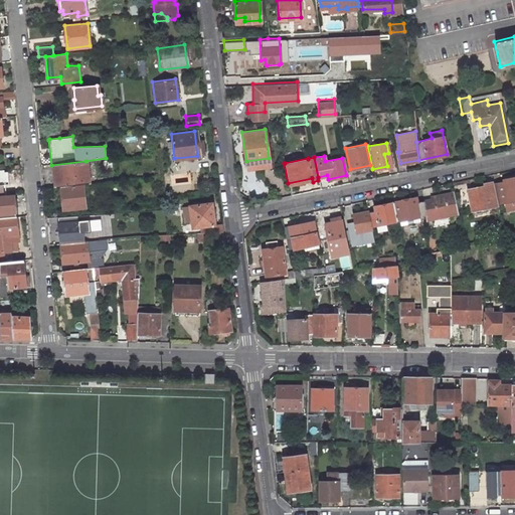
[(51,165),(54,186),(59,185),(82,183),(88,182),(86,161),(51,165)]
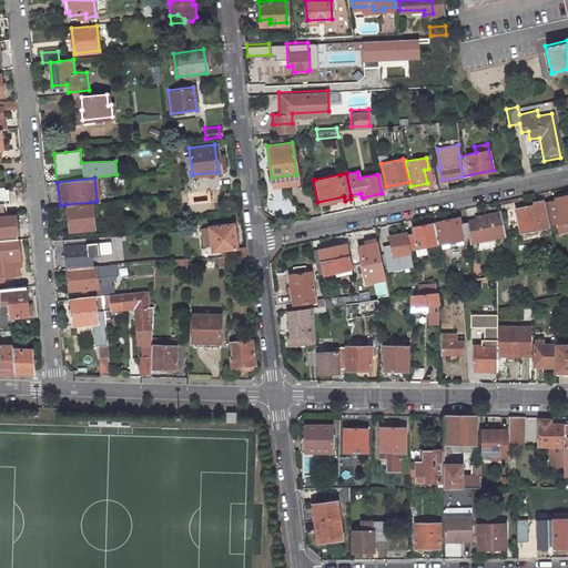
[(567,193),(558,196),(554,198),(555,200),(543,203),(547,224),(557,222),(559,231),(567,229),(567,193)]
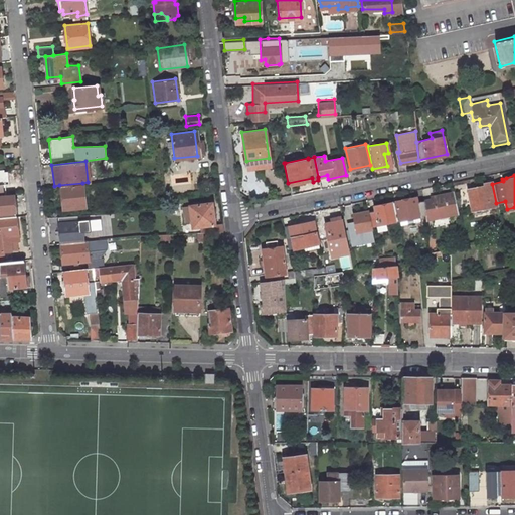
[(482,185),(467,189),(472,210),(496,205),(496,203),(492,184),(491,181),(482,183),(482,185)]
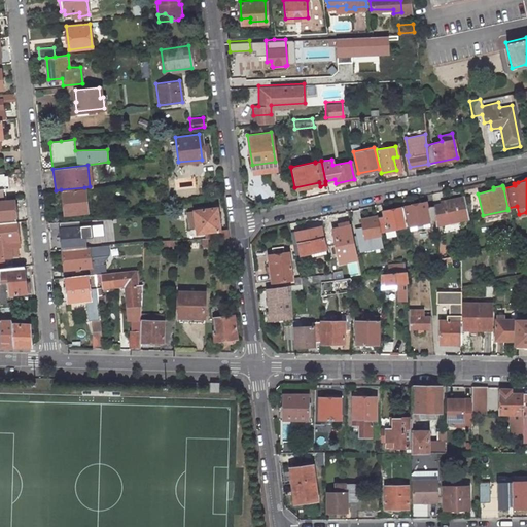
[(64,215),(88,212),(84,187),(61,189),(64,215)]
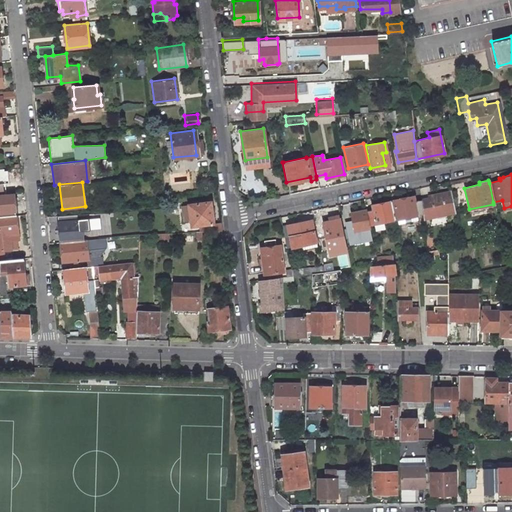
[(450,190),(438,192),(439,195),(419,199),(421,213),(421,218),(436,215),(445,213),(454,211),(450,190)]
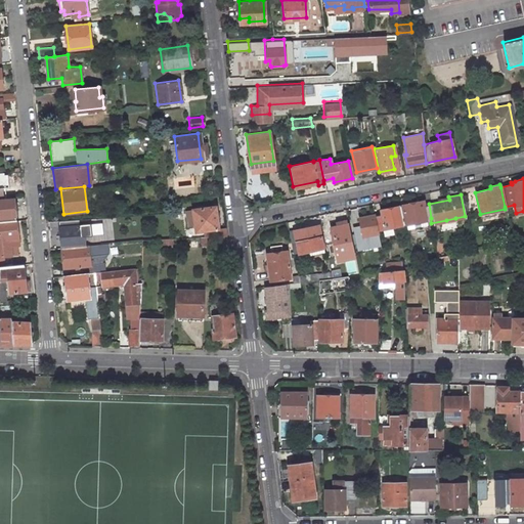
[(13,199),(0,200),(0,221),(15,220),(13,199)]
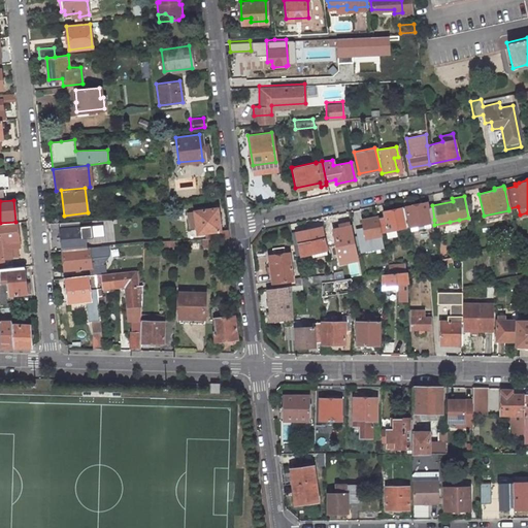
[(426,207),(425,202),(404,206),(408,225),(414,224),(422,222),(434,220),(432,205),(426,207)]
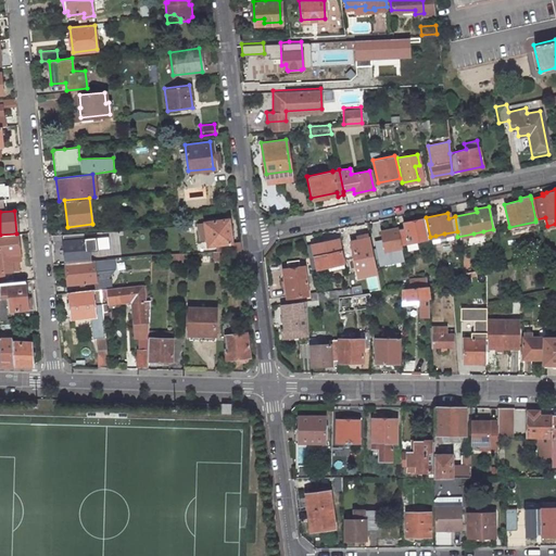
[(230,242),(228,218),(204,222),(206,244),(214,244),(214,250),(225,249),(231,249),(230,242)]
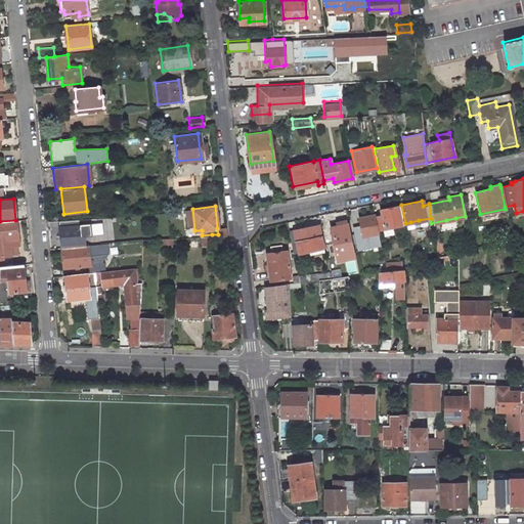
[(399,206),(381,210),(382,213),(374,214),(377,226),(384,225),(384,228),(403,224),(399,206)]
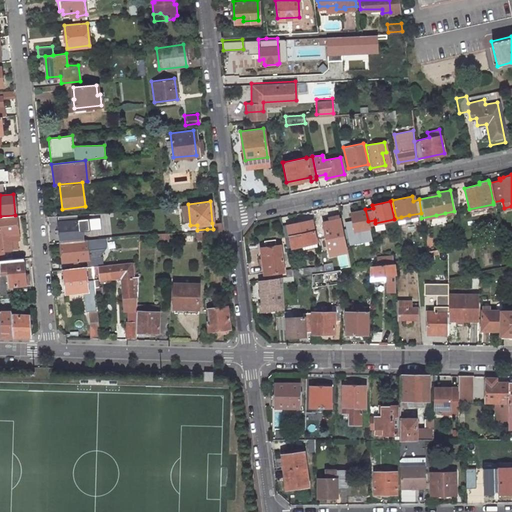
[(181,205),(184,226),(190,225),(188,204),(181,205)]
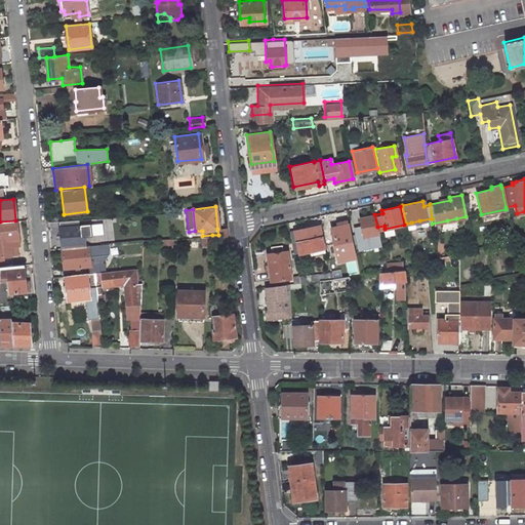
[(374,213),(358,216),(362,236),(378,233),(377,227),(374,214),(374,213)]
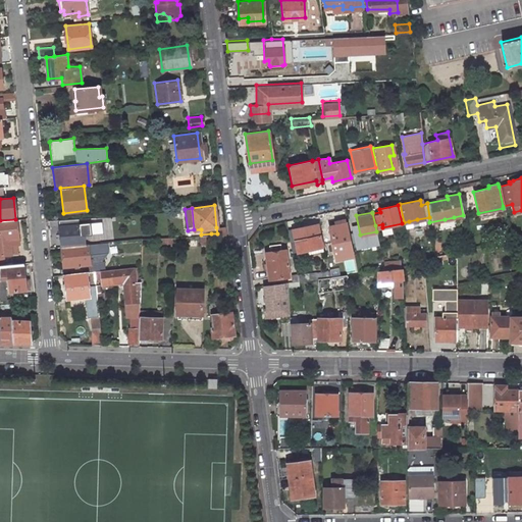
[(16,237),(15,219),(0,220),(0,255),(9,254),(8,245),(14,244),(16,244),(16,237)]
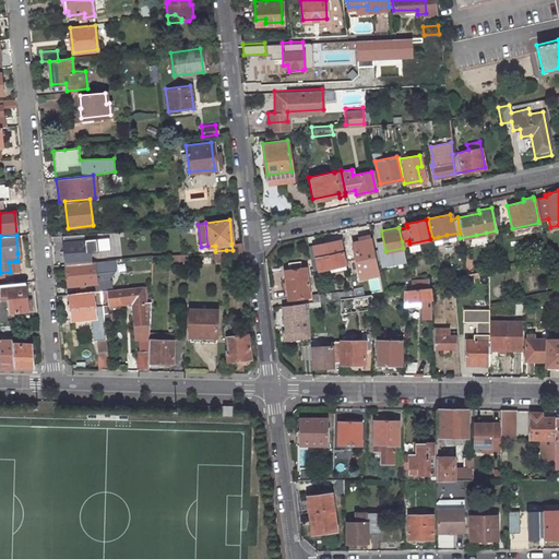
[(78,252),(85,252),(84,238),(82,238),(62,240),(64,263),(79,262),(78,252)]
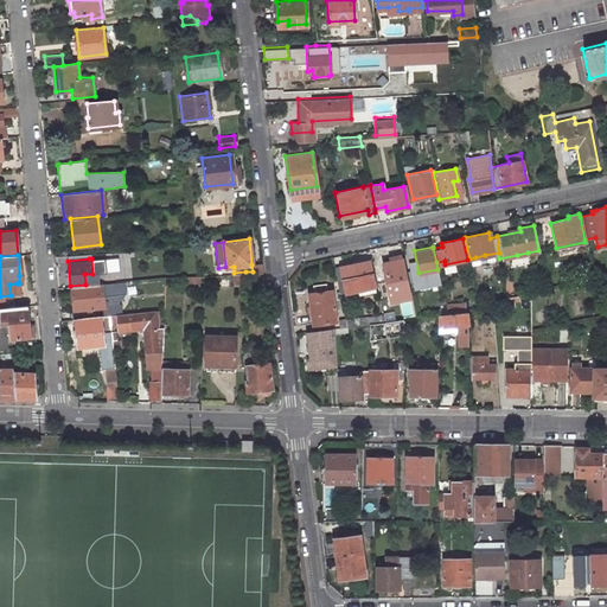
[(403,259),(384,262),(393,300),(411,296),(403,259)]
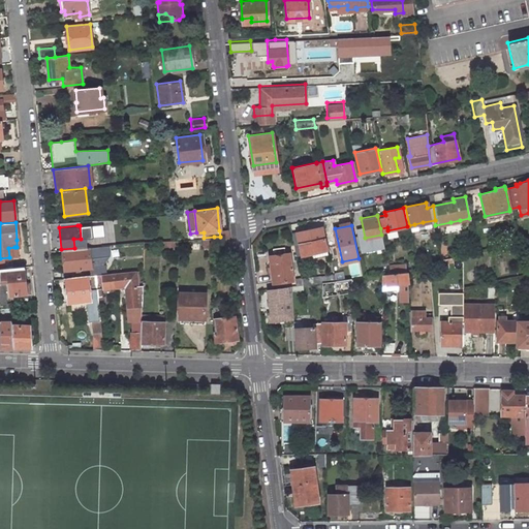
[(325,249),(321,226),(290,232),(292,244),(298,244),(300,253),(325,249)]
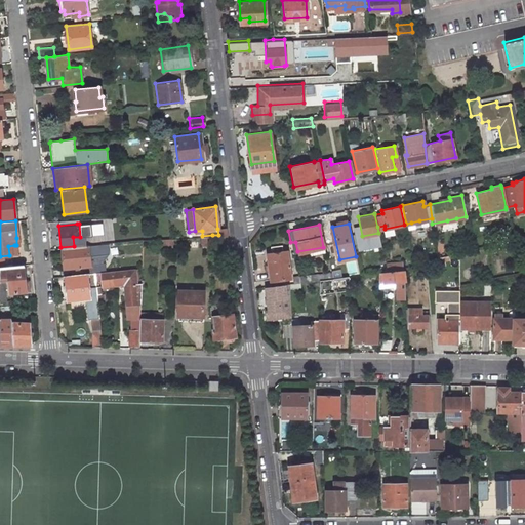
[(202,236),(203,243),(211,244),(212,235),(202,236)]
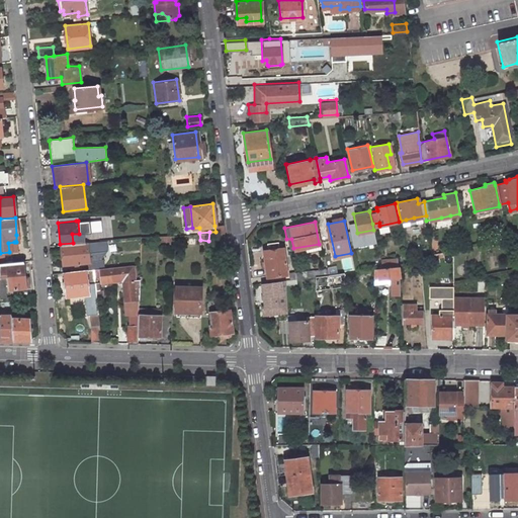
[(357,245),(355,233),(349,235),(351,247),(357,245)]
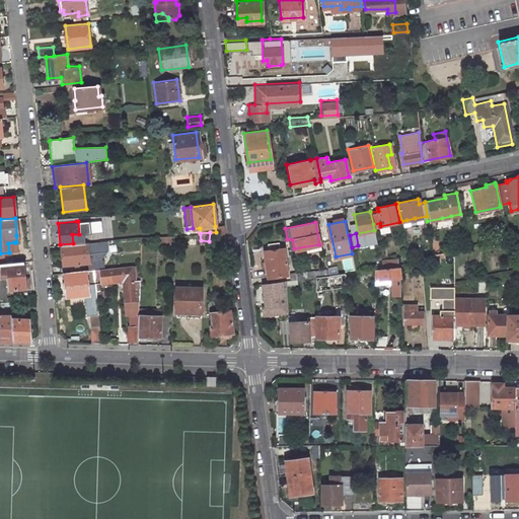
[(93,261),(92,251),(88,251),(87,241),(73,243),(60,244),(62,265),(88,262),(88,270),(98,269),(104,268),(103,260),(93,261)]
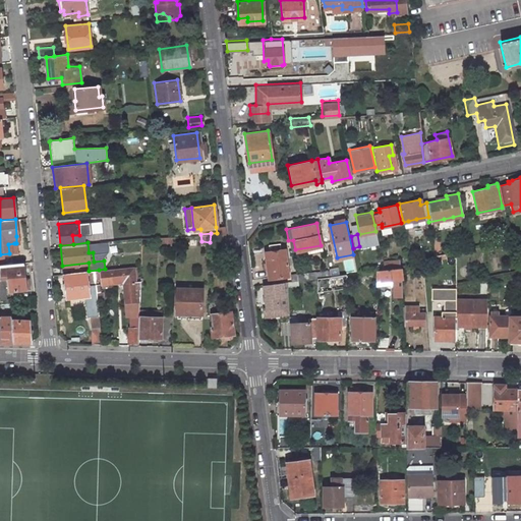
[(284,248),(265,250),(268,278),(287,275),(284,248)]
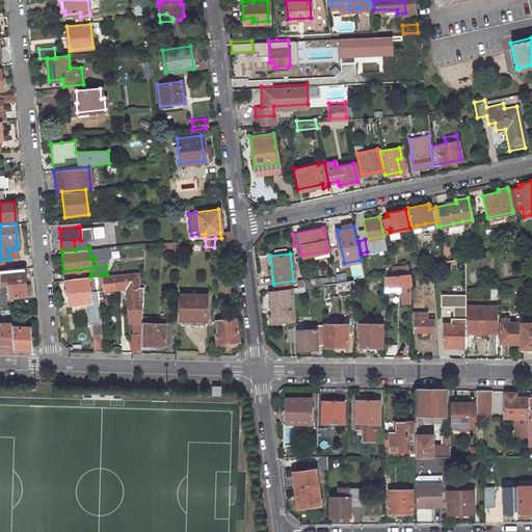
[(442,268),(455,266),(453,259),(442,261),(442,268)]
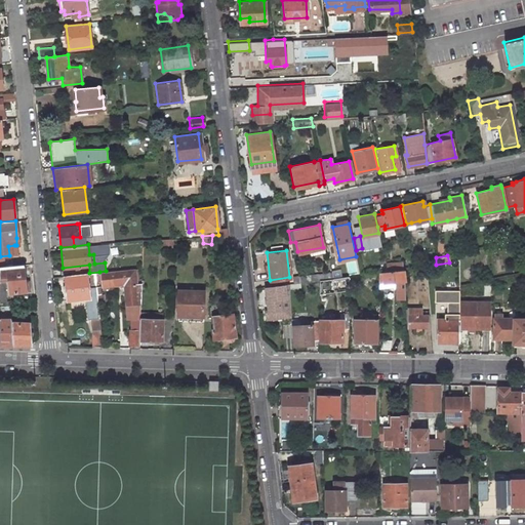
[(402,269),(401,260),(385,263),(386,271),(402,269)]
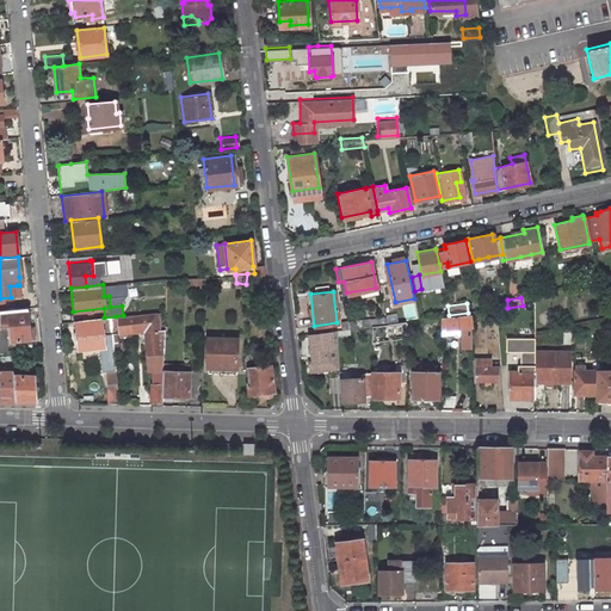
[(448,306),(437,307),(438,316),(449,315),(448,306)]
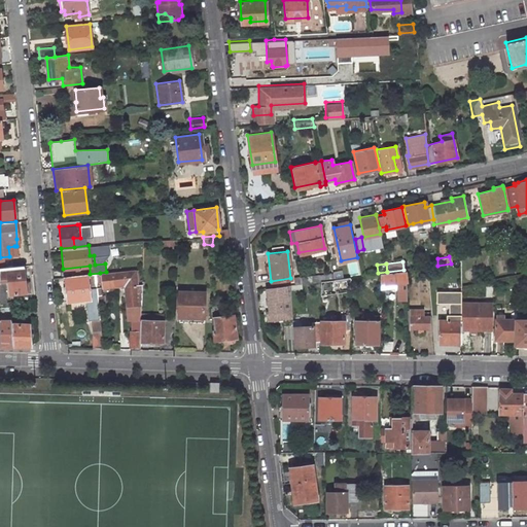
[(0,276),(7,276),(8,292),(30,291),(29,284),(25,285),(25,280),(24,266),(0,268),(0,276)]
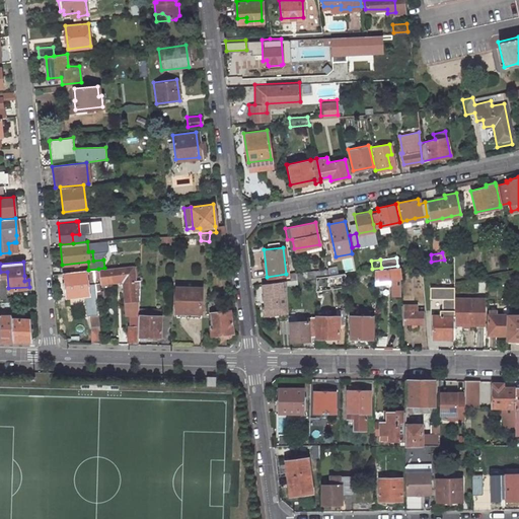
[(410,265),(411,273),(419,271),(418,264),(410,265)]
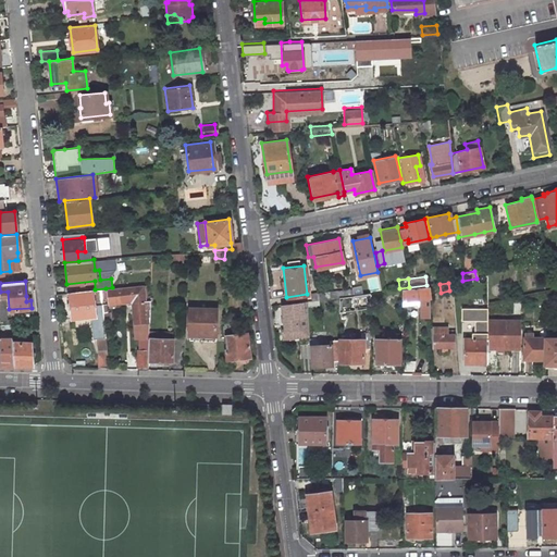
[(132,300),(133,320),(147,320),(148,299),(145,300),(144,284),(112,287),(114,301),(132,300)]
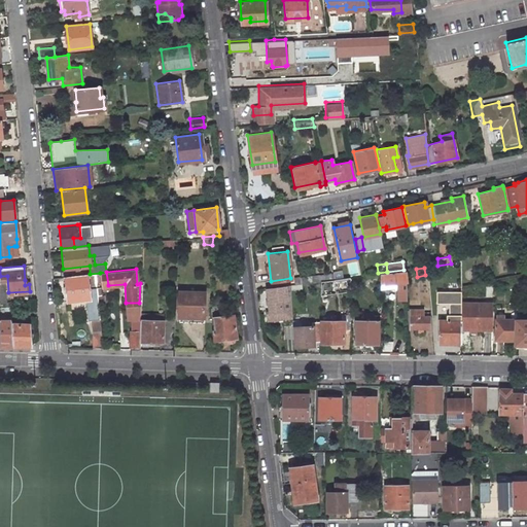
[(378,273),(379,282),(379,288),(405,285),(405,279),(403,270),(387,272),(378,273)]
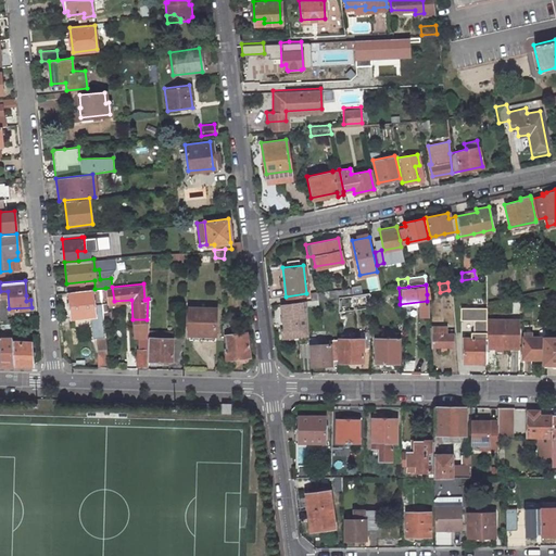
[(67,291),(71,318),(95,316),(93,301),(105,300),(105,288),(95,289),(91,289),(67,291)]
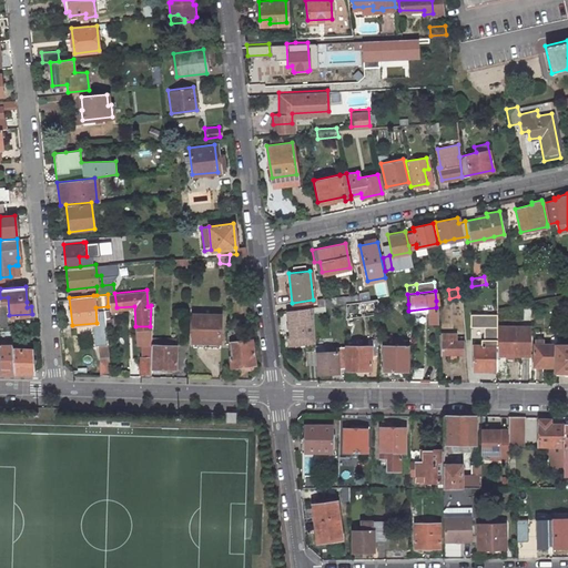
[(354,295),(322,298),(323,304),(355,301),(354,295)]
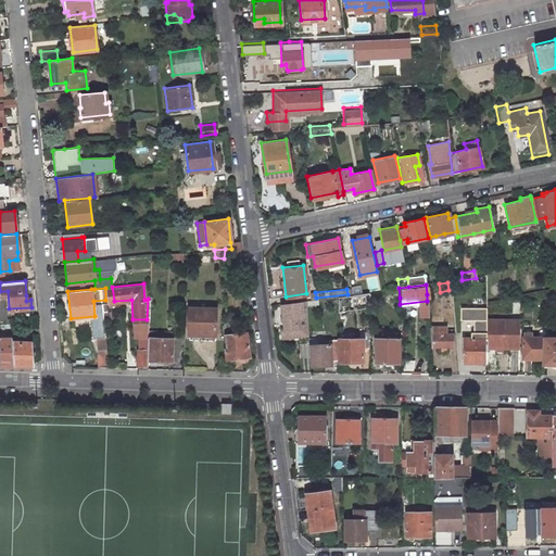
[(348,294),(348,302),(365,301),(364,292),(348,294)]
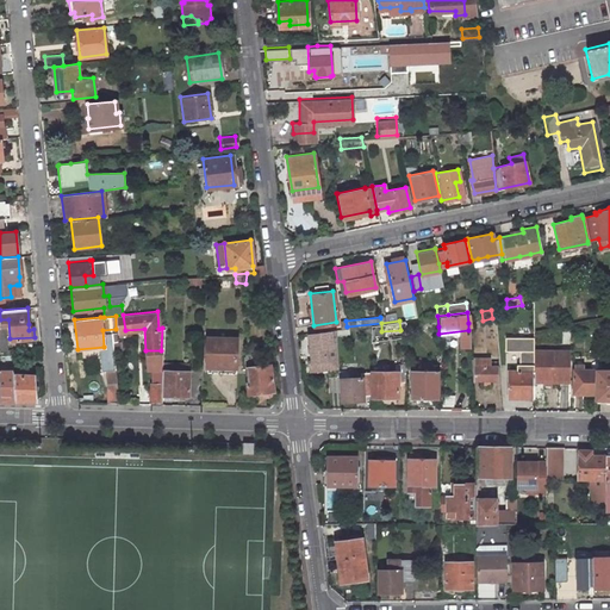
[(307,332),(311,361),(324,359),(323,344),(331,343),(330,330),(307,332)]
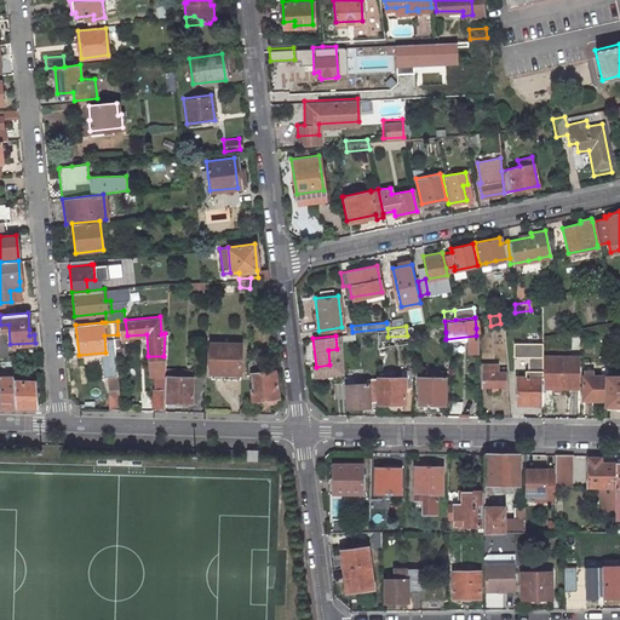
[(240,343),(210,340),(207,372),(210,372),(210,377),(224,377),(225,372),(239,373),(240,343)]
